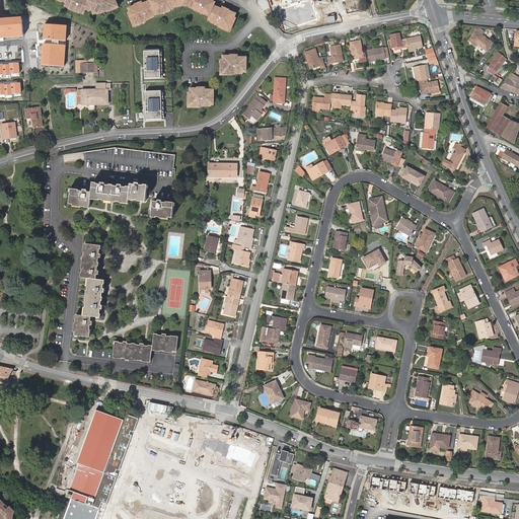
[(84,12),(86,8),(89,10),(92,9),(94,13),(98,12),(108,8),(108,10),(119,5),(116,0),(63,0),(66,2),(65,4),(69,6),(71,6),(78,9),(80,10),(84,12)]
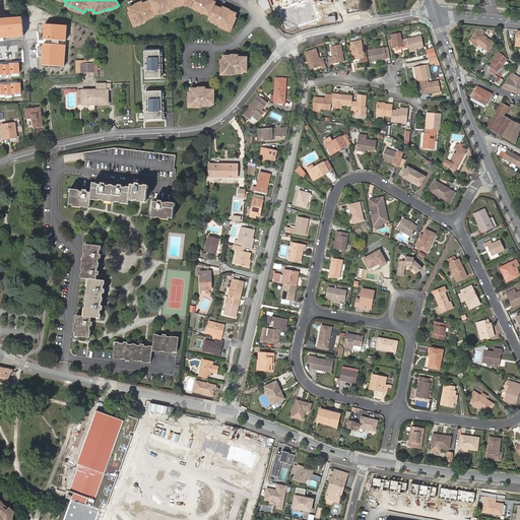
[(235,20),(238,12),(232,9),(220,4),(219,6),(215,4),(217,1),(214,0),(151,0),(148,1),(147,0),(144,0),(136,4),(137,5),(131,7),(132,11),(134,15),(132,16),(136,26),(146,22),(145,19),(148,17),(153,15),(154,16),(161,13),(163,12),(171,8),(172,9),(180,6),(181,5),(186,3),(189,4),(189,5),(197,9),(199,8),(207,12),(207,13),(211,15),(209,19),(214,21),(215,20),(223,24),(222,26),(233,30),(237,20),(235,20)]
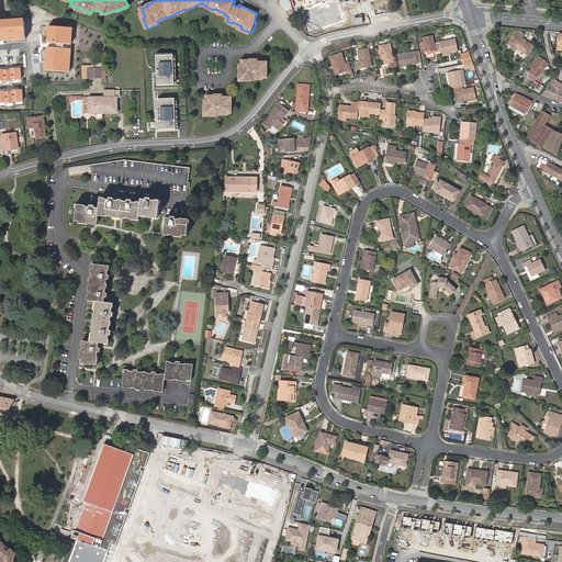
[(0,8),(0,40),(26,37),(25,18),(1,20),(0,8)]
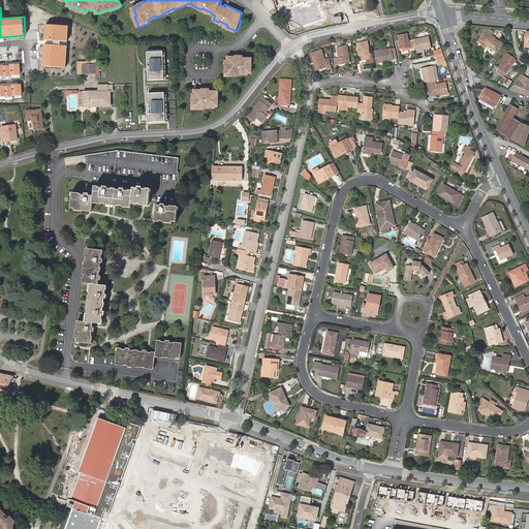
[(68,26),(45,25),(44,41),(67,42),(68,26)]
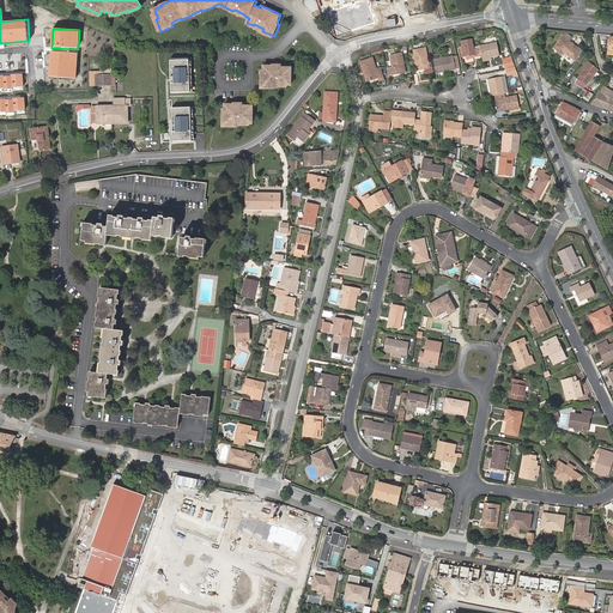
[(562,37),(553,49),(564,56),(565,54),(575,61),(582,52),(562,37)]
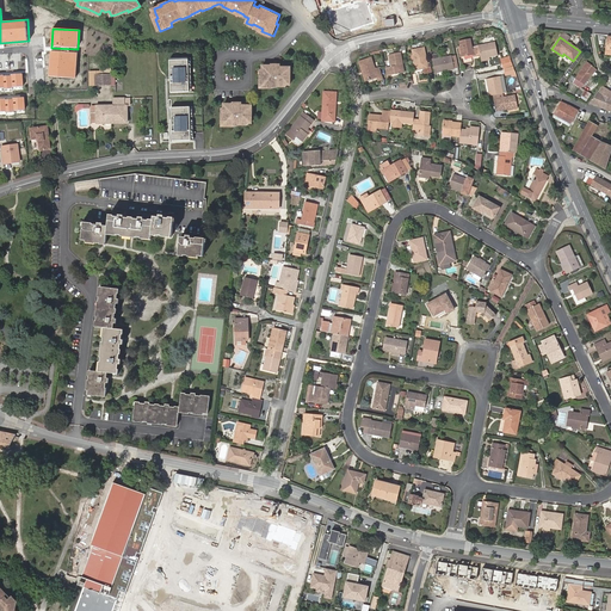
[(473,57),(477,57),(476,49),(470,50),(468,41),(456,43),(458,59),(457,59),(458,67),(470,65),(469,57),(473,56),(473,57)]
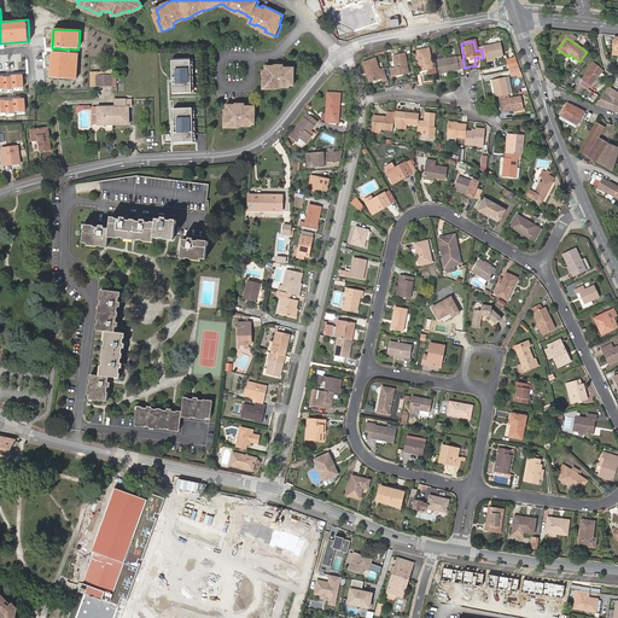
[(497,44),(481,47),(482,50),(483,58),(483,60),(491,59),(500,57),(497,44)]
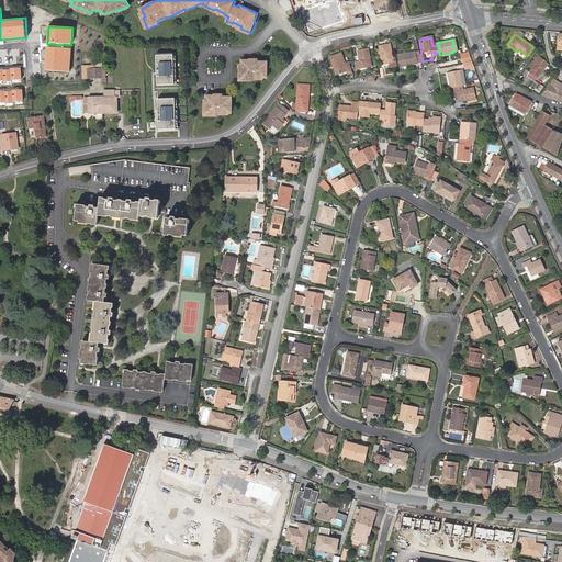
[(386,44),(375,46),(379,65),(385,64),(386,68),(393,67),(392,59),(390,59),(386,44)]
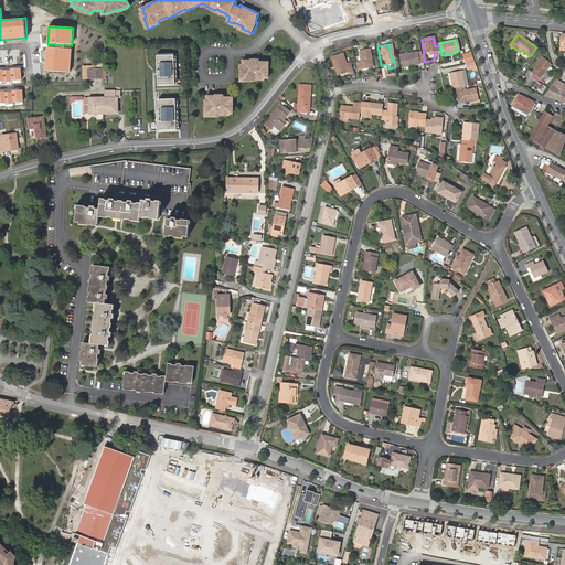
[(71,50),(46,48),(45,72),(70,73),(71,50)]
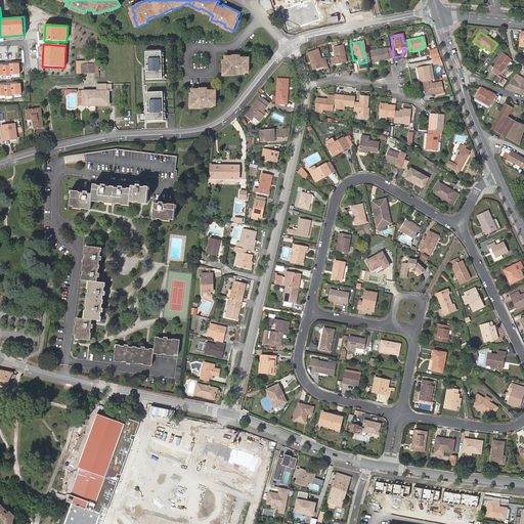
[(328,59),(329,67),(341,63),(340,55),(342,55),(340,47),(331,49),(332,58),(328,59)]
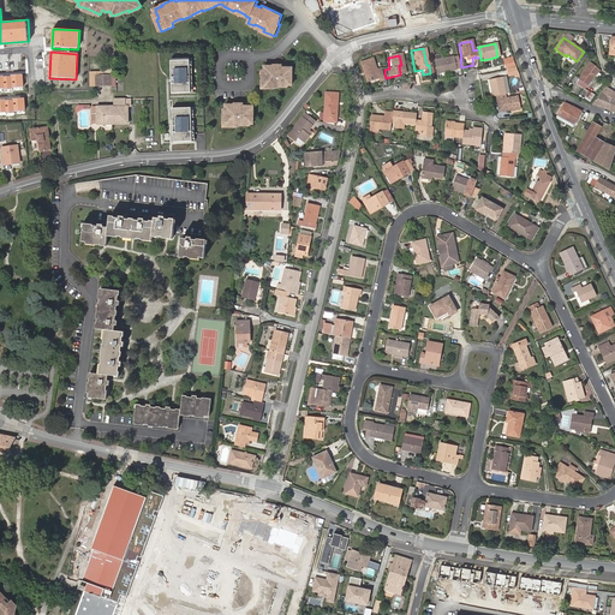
[(190,58),(171,59),(172,81),(173,93),(192,91),(190,58)]
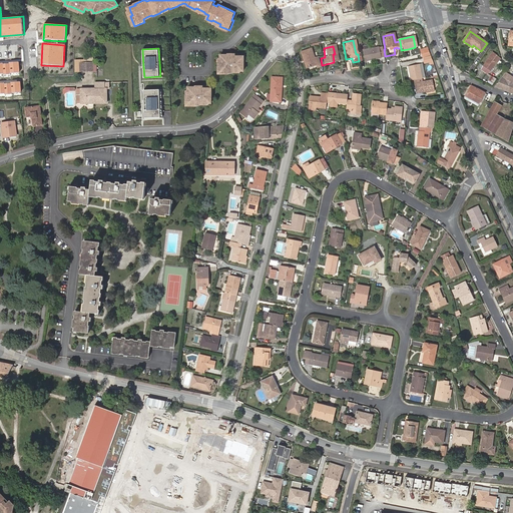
[(362,61),(378,58),(376,48),(360,51),(362,61)]
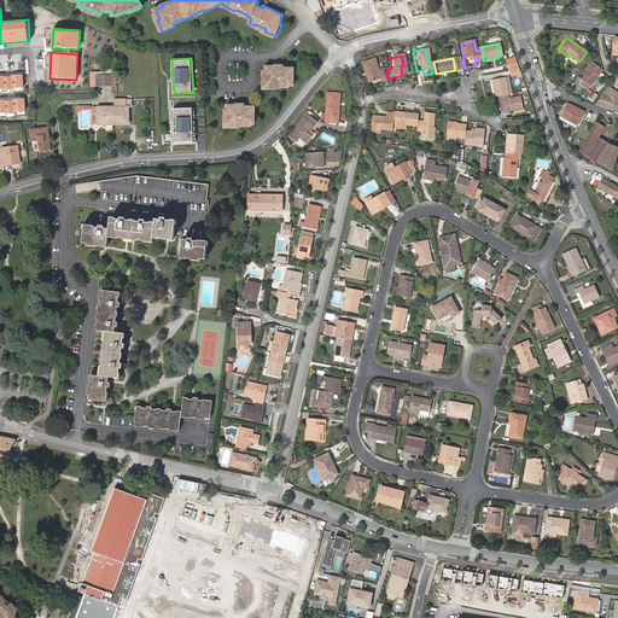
[(363,73),(366,82),(378,79),(379,83),(384,81),(382,77),(379,70),(374,71),(371,60),(359,64),(361,74),(363,73)]
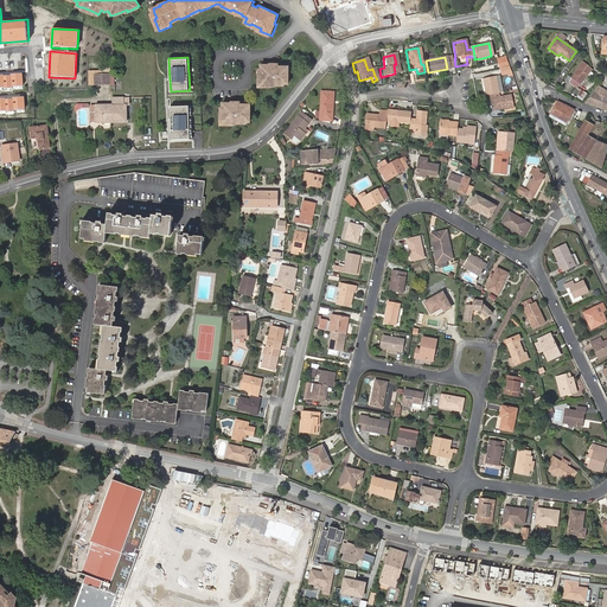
[(583,62),(569,83),(577,88),(592,70),(583,62)]
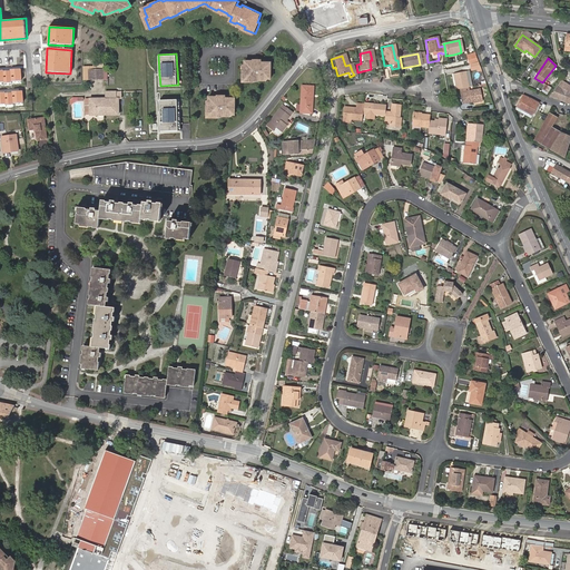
[(265,78),(271,78),(269,62),(264,62),(264,60),(251,60),(251,61),(243,61),(243,65),(243,70),(242,70),(242,81),(253,81),(253,79),(265,78)]
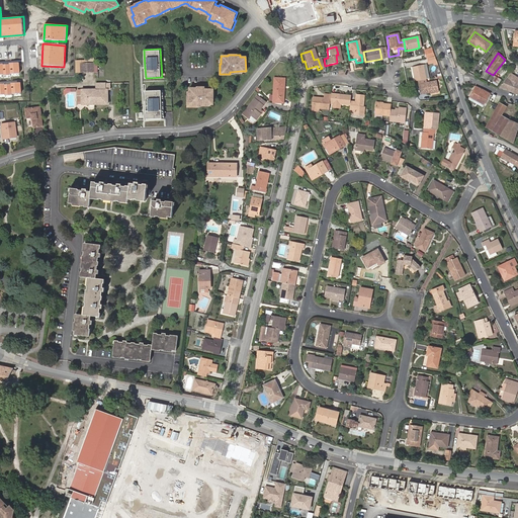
[(81,72),(81,63),(85,63),(85,61),(76,61),(76,72),(81,72)]
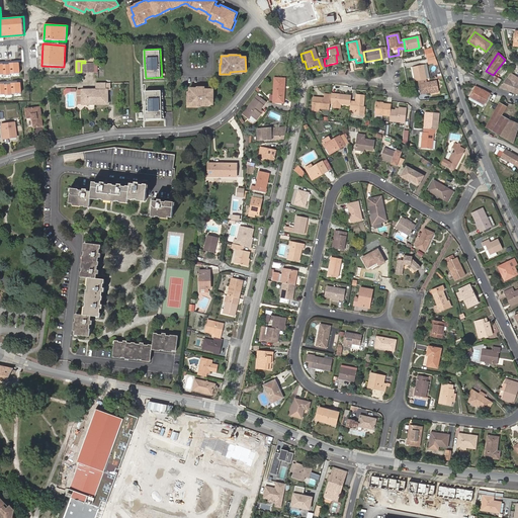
[(4,63),(0,63),(0,74),(4,75),(4,76),(11,76),(11,74),(18,74),(17,62),(10,63),(10,65),(4,66),(4,63)]
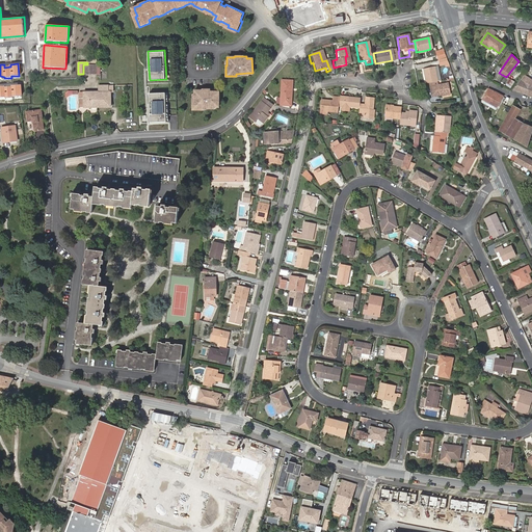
[(97,74),(97,64),(87,64),(83,64),(83,74),(97,74)]
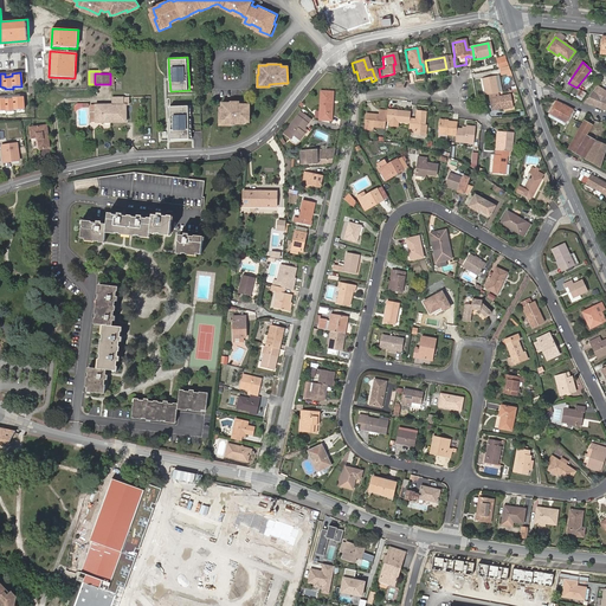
[(482,79),(485,96),(489,95),(498,94),(495,77),(482,79)]
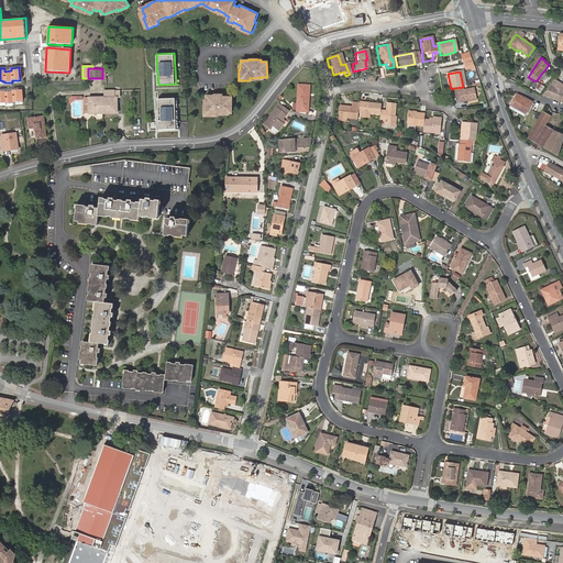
[(562,84),(555,79),(544,96),(556,100),(560,94),(556,91),(562,84)]
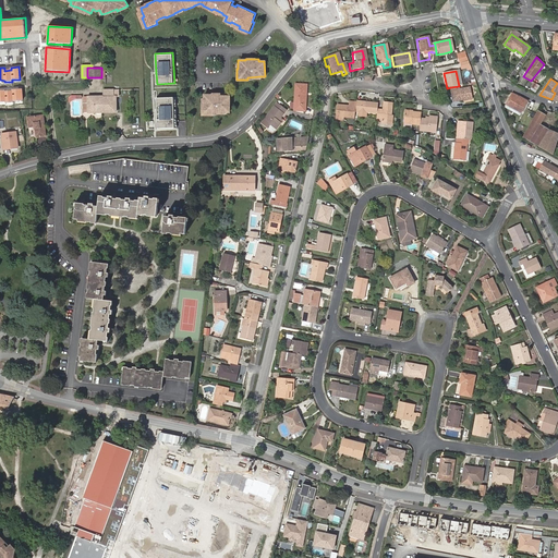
[(303,93),(305,93),(305,85),(294,85),(294,106),(305,107),(305,96),(304,96),(303,93)]
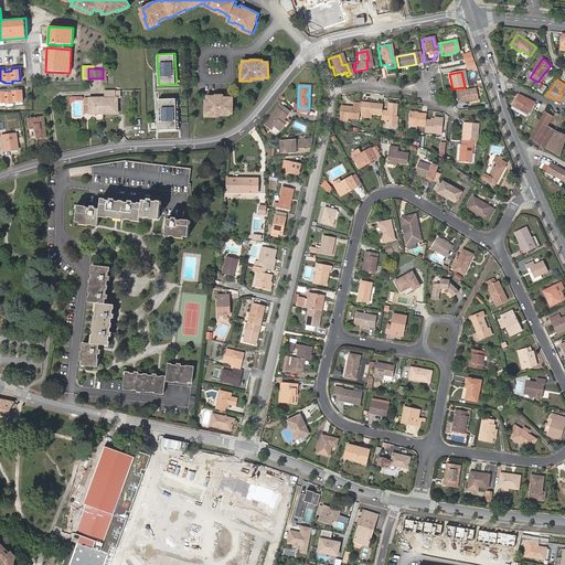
[(465,87),(456,88),(458,104),(478,100),(476,89),(466,92),(465,86),(465,87)]
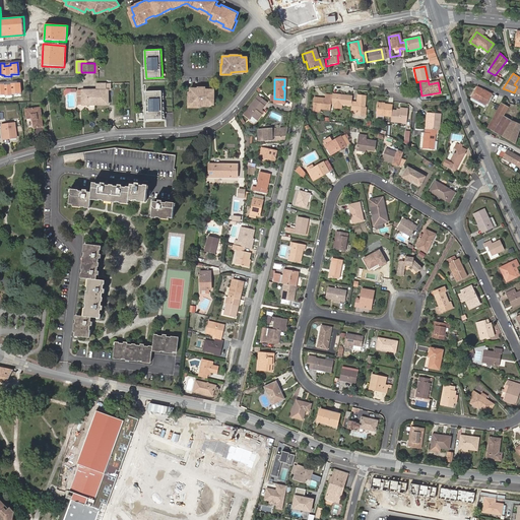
[(5,83),(0,83),(0,94),(6,94),(6,96),(13,95),(13,94),(20,93),(19,82),(12,83),(12,85),(6,85),(5,83)]
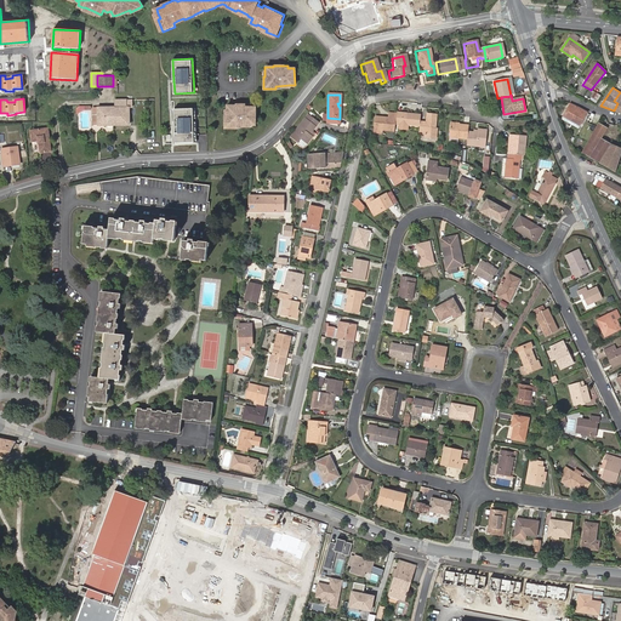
[(115,107),(114,107),(114,125),(130,125),(129,107),(126,107),(126,100),(115,100),(115,107)]
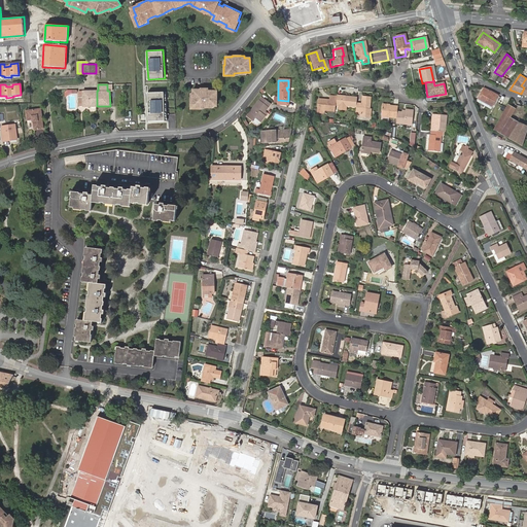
[(492,107),(498,96),(484,89),(478,99),(492,107)]
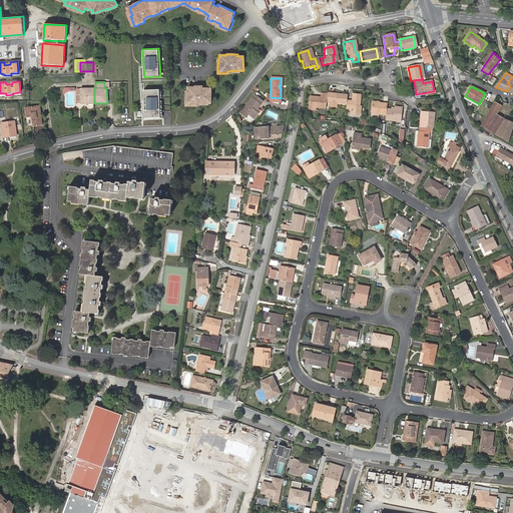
[(207,103),(211,103),(211,89),(205,89),(205,87),(194,87),(194,88),(187,88),(187,92),(187,97),(186,97),(186,107),(196,107),(196,104),(207,103)]
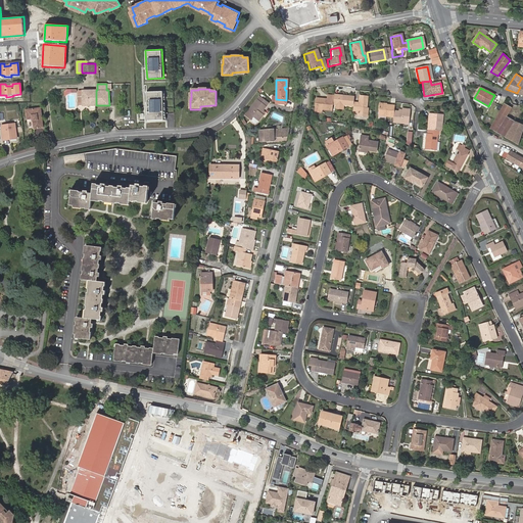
[(83,92),(83,105),(96,105),(96,90),(79,90),(79,92),(83,92)]
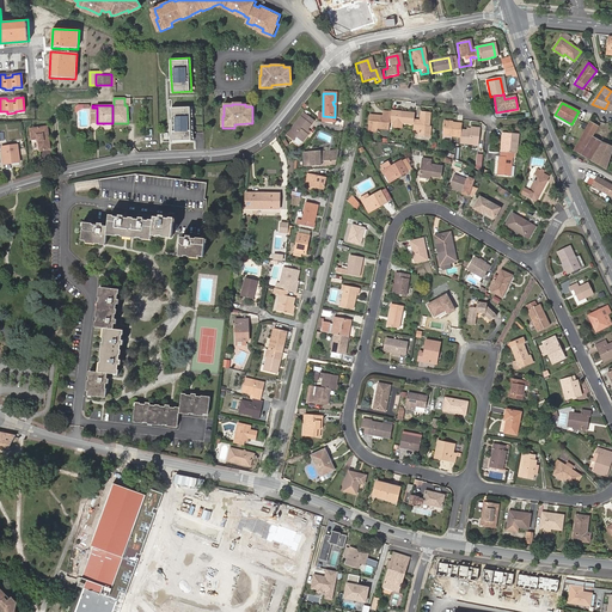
[(191,106),(172,108),(173,141),(193,141),(193,135),(191,106)]
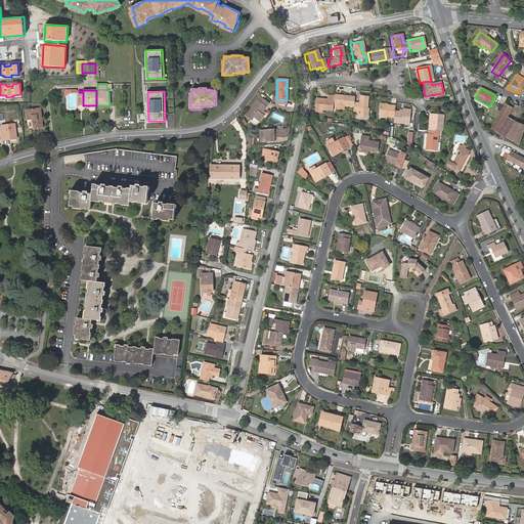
[(354,96),(338,95),(338,97),(334,97),(333,100),(333,104),(336,104),(343,105),(353,106),(354,103),(354,96)]
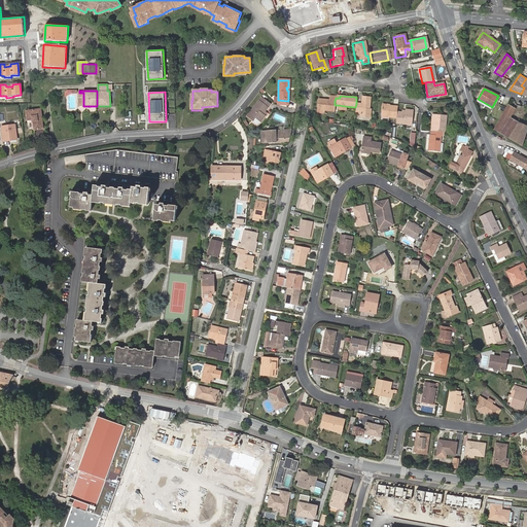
[(355,107),(355,112),(360,113),(360,117),(371,118),(371,109),(369,109),(370,98),(361,98),(361,104),(356,104),(355,107)]
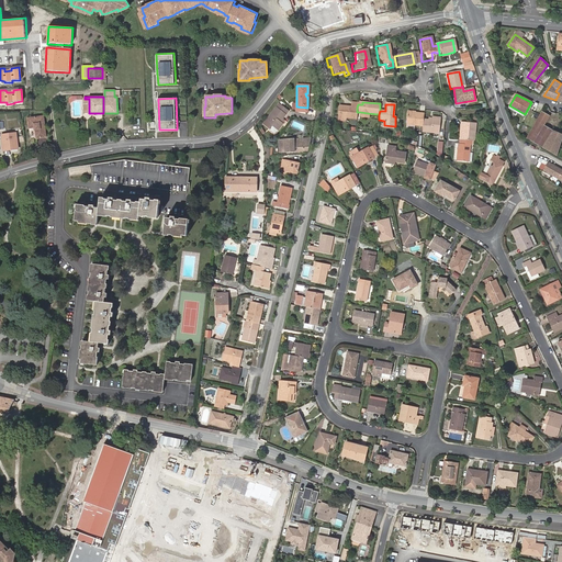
[(280,122),(282,119),(287,112),(278,105),(262,125),(269,130),(272,125),(278,130),(282,123),(280,122)]
